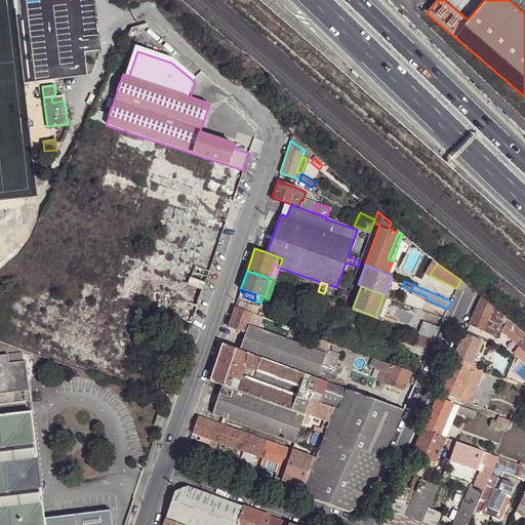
[(323,304),(324,299),(314,296),(312,303),(322,307),(323,304)]
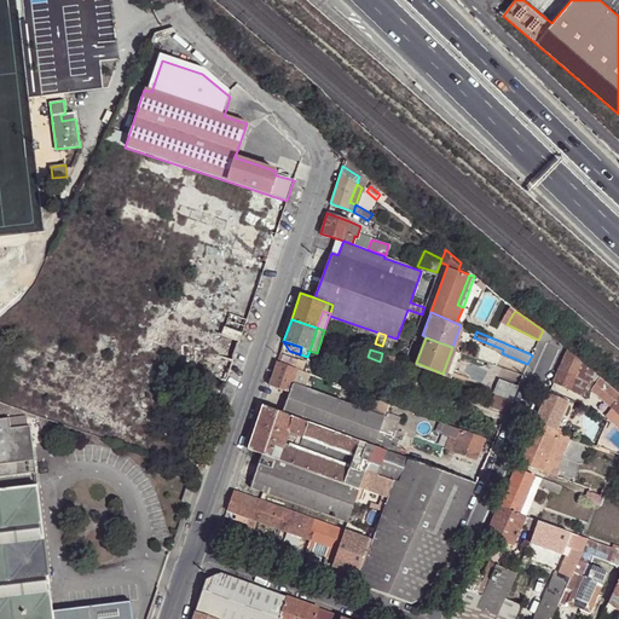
[(567,350),(553,383),(585,398),(590,389),(600,377),(567,350)]
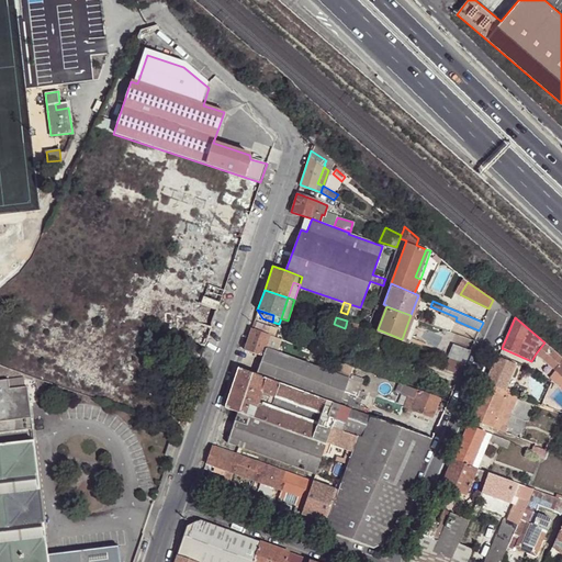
[(362,324),(348,319),(347,321),(346,325),(360,330),(362,324)]
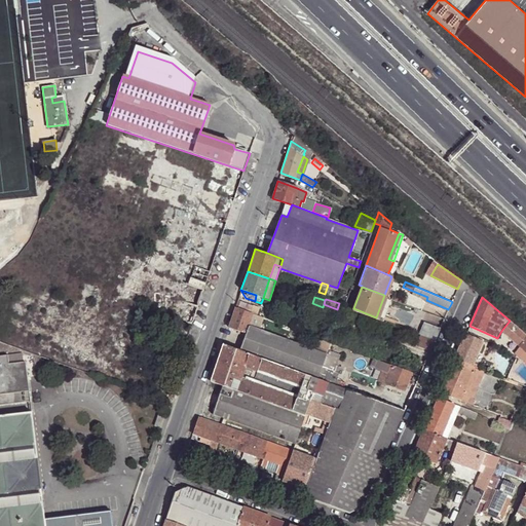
[(238,309),(251,313),(253,307),(240,303),(238,309)]
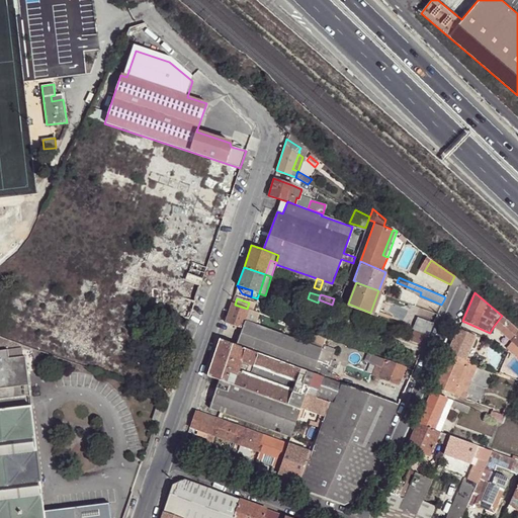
[(232,303),(225,323),(242,329),(245,321),(249,309),(247,309),(235,305),(232,303)]
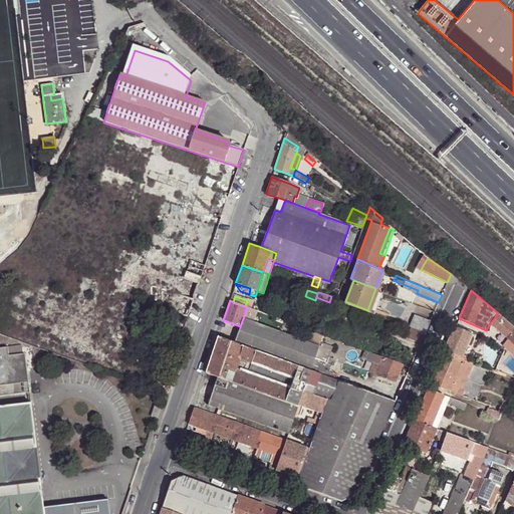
[(513,327),(498,313),(490,323),(508,338),(513,343),(513,327)]
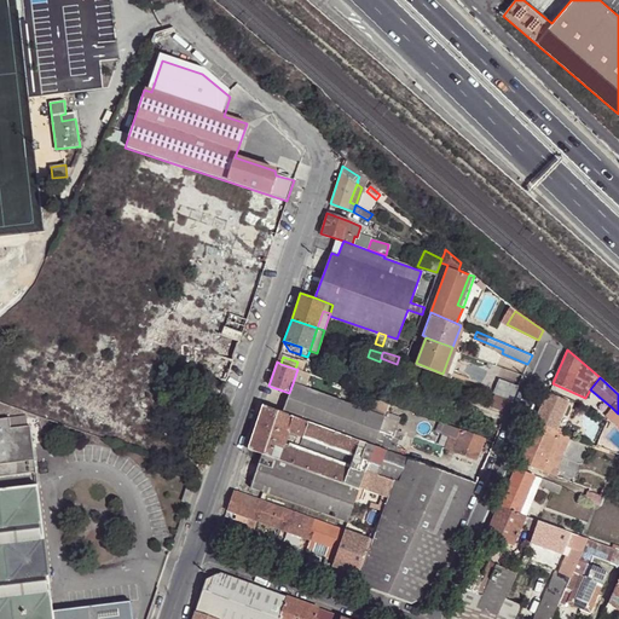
[(501,380),(495,393),(512,400),(518,386),(501,380)]
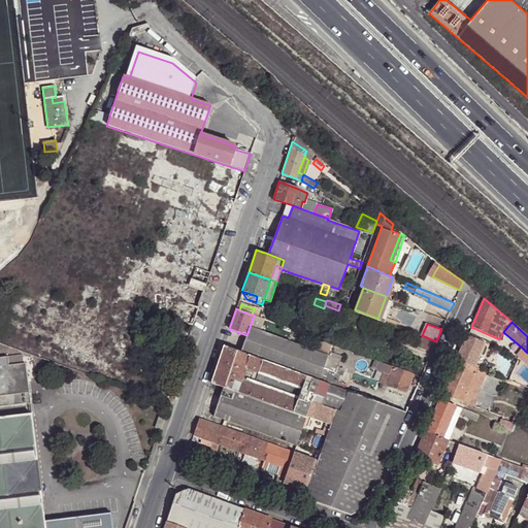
[(279,337),(286,339),(290,328),(285,326),(279,337)]
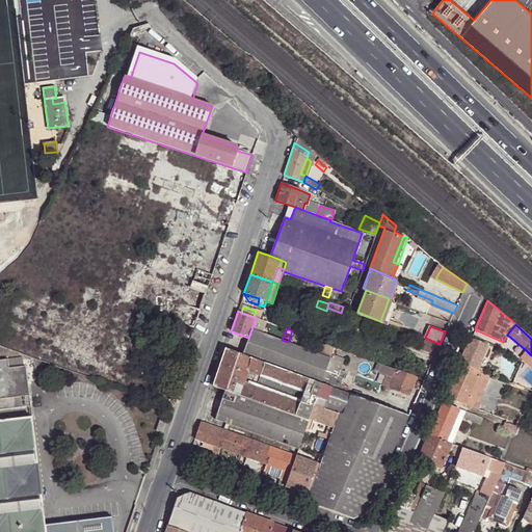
[(248,338),(243,354),(323,382),(331,357),(288,342),(282,340),(251,329),(248,338)]
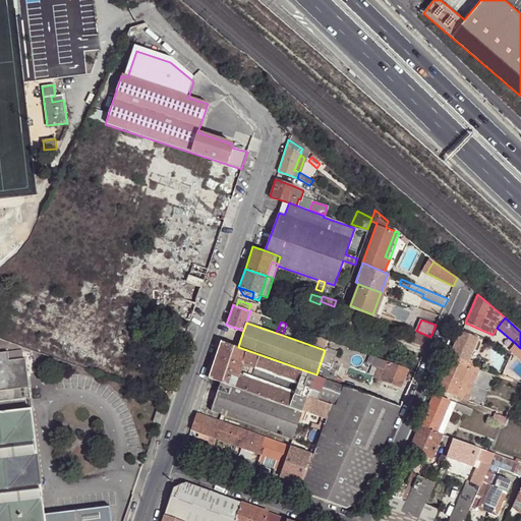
[(412,342),(426,347),(430,337),(416,331),(412,342)]
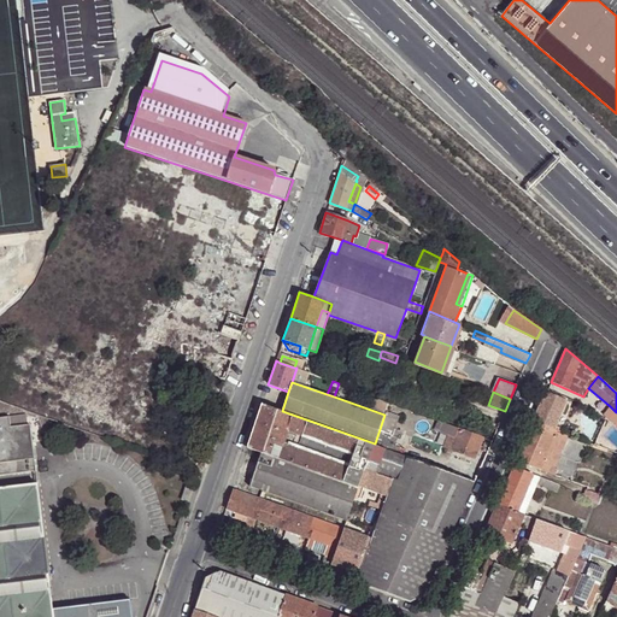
[(533,422),(557,430),(558,432),(560,428),(554,425),(556,421),(557,421),(565,400),(546,392),(533,422)]
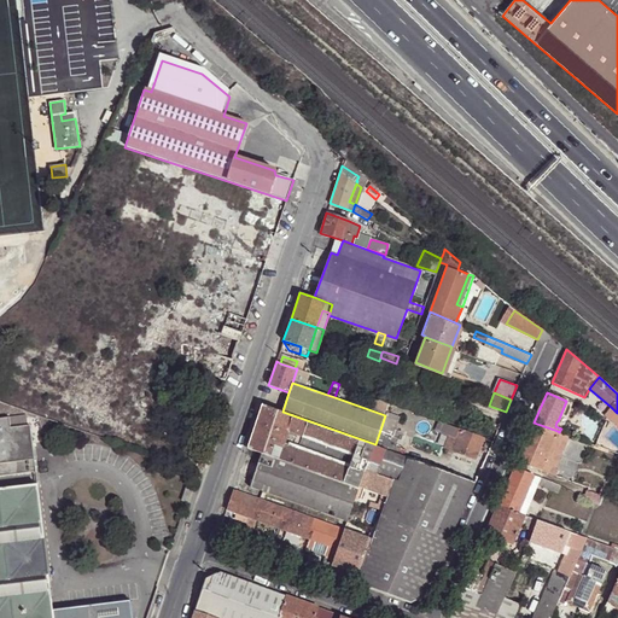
[(262,404),(248,448),(262,453),(359,488),(366,470),(375,444),(283,412),(262,404)]
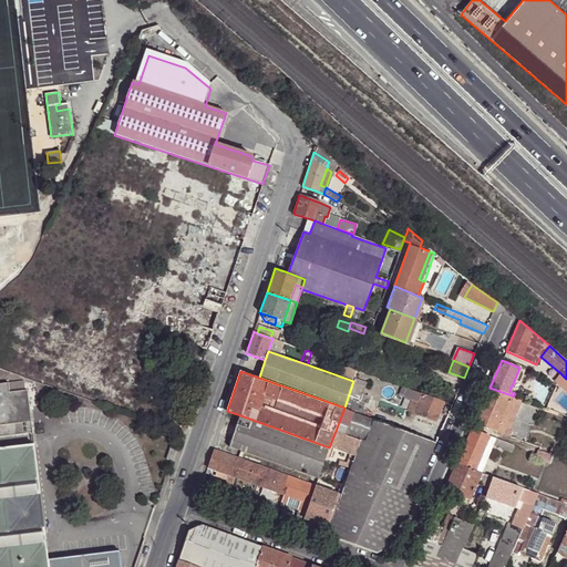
[(353,381),(344,408),(370,419),(372,414),(361,410),(364,401),(360,400),(366,385),(353,381)]
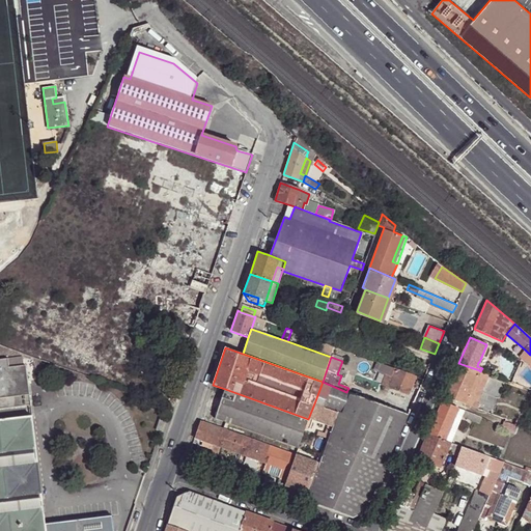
[(0,409),(31,406),(26,365),(9,367),(7,359),(0,359),(0,409)]
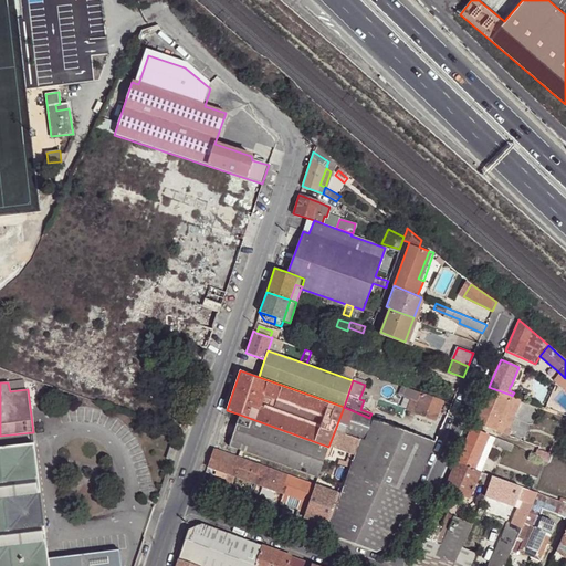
[(442,400),(401,385),(398,395),(410,399),(406,409),(435,420),(442,400)]
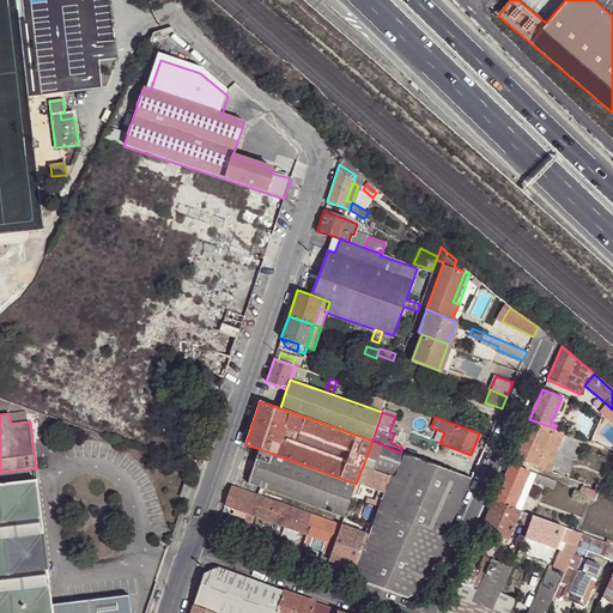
[(513,457),(536,467),(553,428),(529,419),(513,457)]
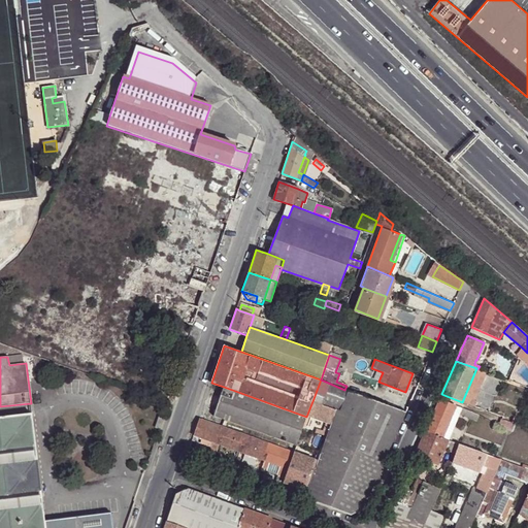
[(462,402),(467,404),(482,371),(477,369),(476,368),(462,402)]
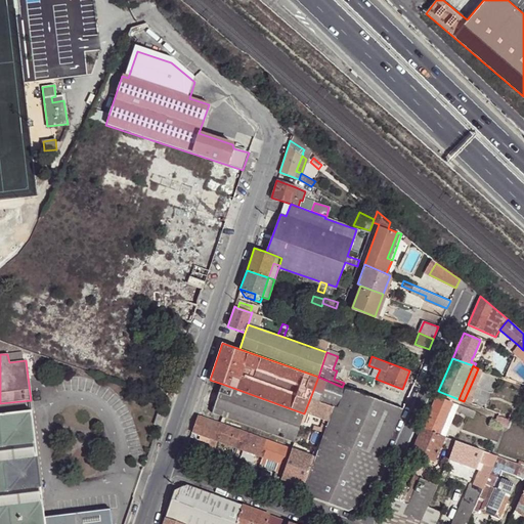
[(342,387),(318,377),(310,398),(320,401),(326,404),(334,406),(338,408),(347,388),(342,387)]
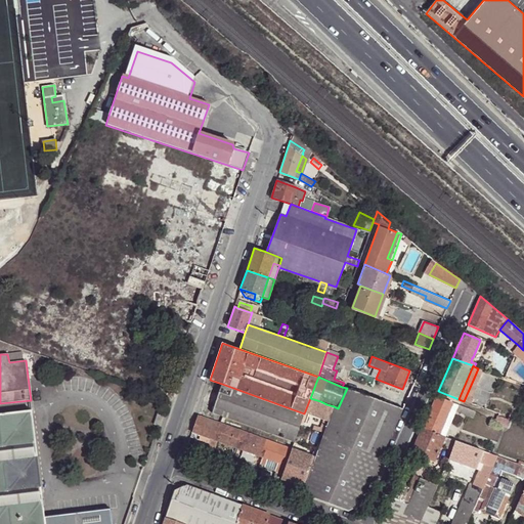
[(304,413),(222,384),(212,413),(294,442),(302,419),(304,413)]
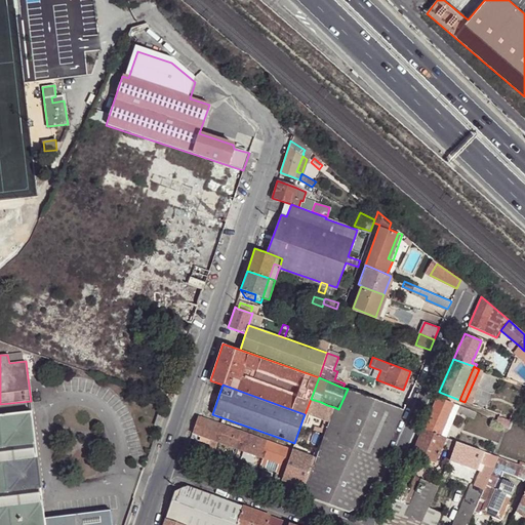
[(403,409),(348,389),(338,409),(334,407),(328,423),(303,495),(349,512),(361,507),(403,409)]
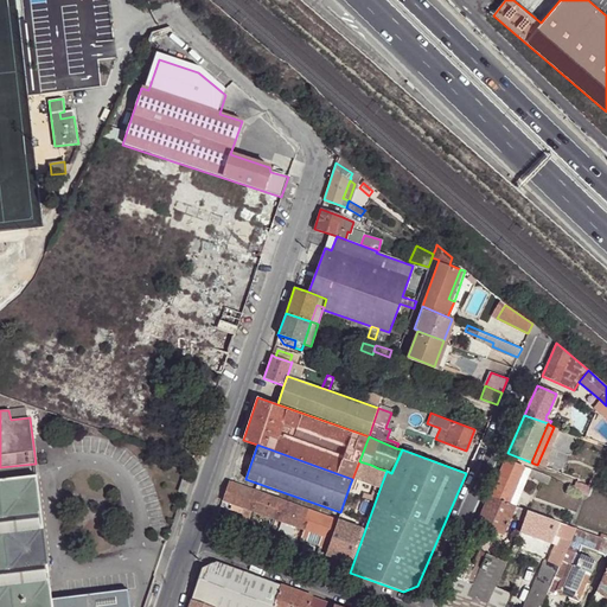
[(572,477),(577,479),(580,474),(588,478),(592,471),(587,467),(590,458),(572,451),(564,468),(573,472),(572,477)]
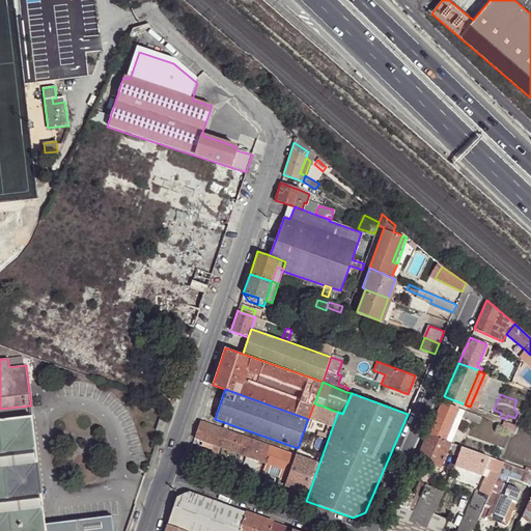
[(464,411),(442,402),(427,435),(449,443),(464,411)]
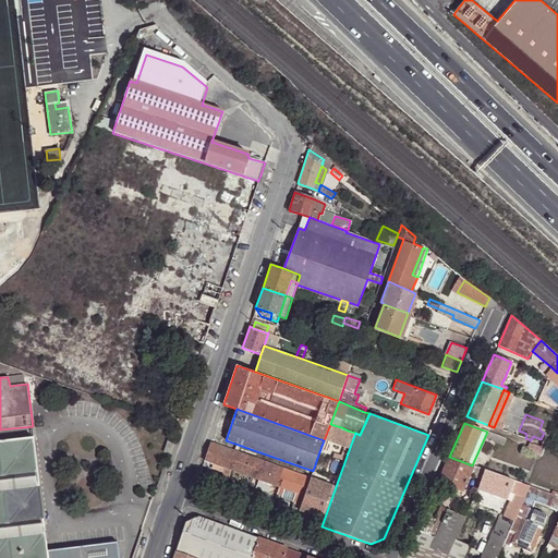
[(349,450),(355,433),(348,431),(341,427),(330,424),(324,440),(322,446),(327,448),(328,443),(349,450)]
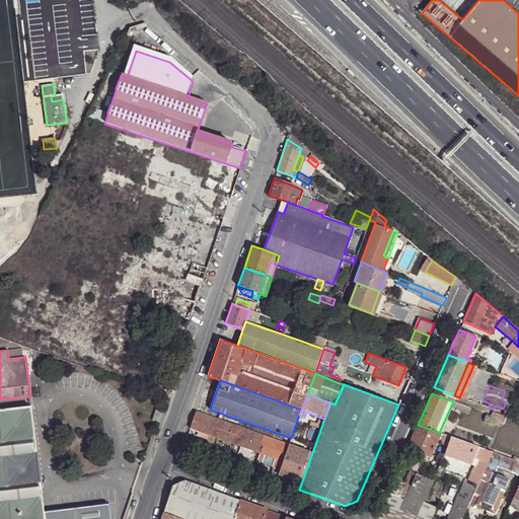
[(457,410),(459,403),(453,401),(439,433),(440,434),(446,436),(457,410)]
